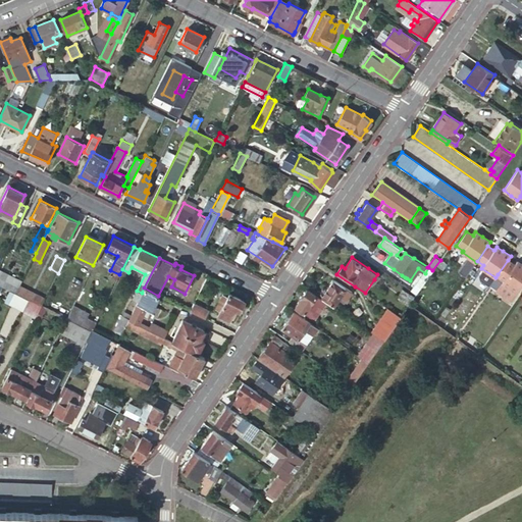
[(516,292),(521,283),(521,264),(517,261),(515,264),(508,260),(498,274),(504,279),(503,282),(516,292)]
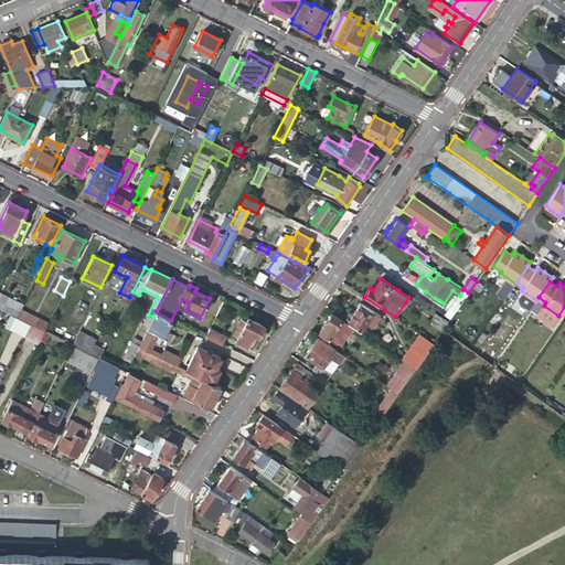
[(0,291),(0,308),(10,313),(18,317),(24,304),(0,291)]
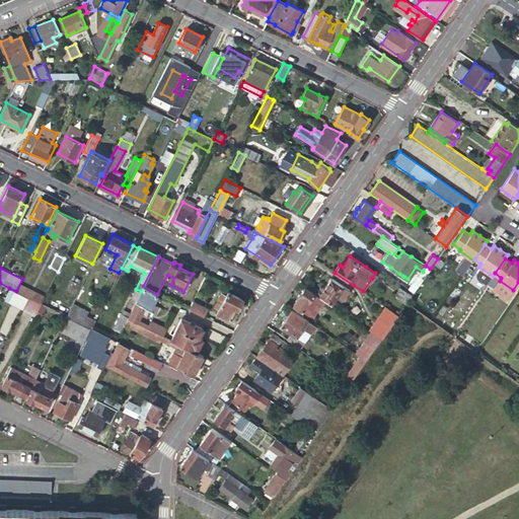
[(387,274),(395,279),(399,274),(391,268),(387,274)]
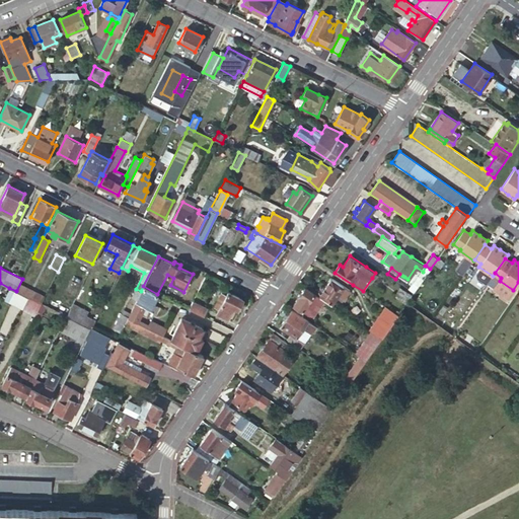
[(320,294),(319,295),(330,303),(336,296),(338,297),(340,295),(344,298),(350,290),(331,278),(325,287),(321,285),(318,290),(320,294)]
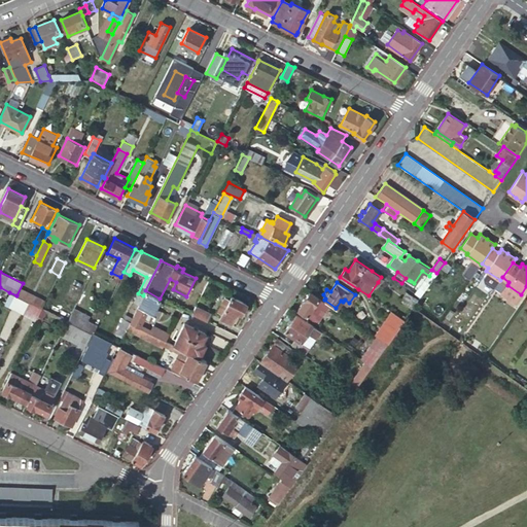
[(160,299),(145,290),(143,295),(131,322),(130,322),(139,327),(144,317),(149,319),(160,299)]
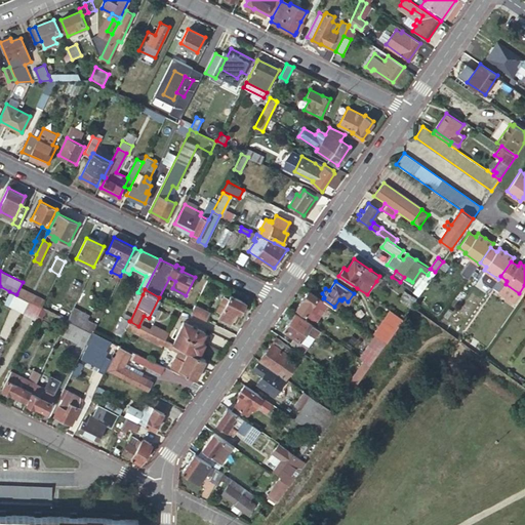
[(304,298),(296,309),(312,319),(316,320),(328,304),(309,290),(303,298),(304,298)]
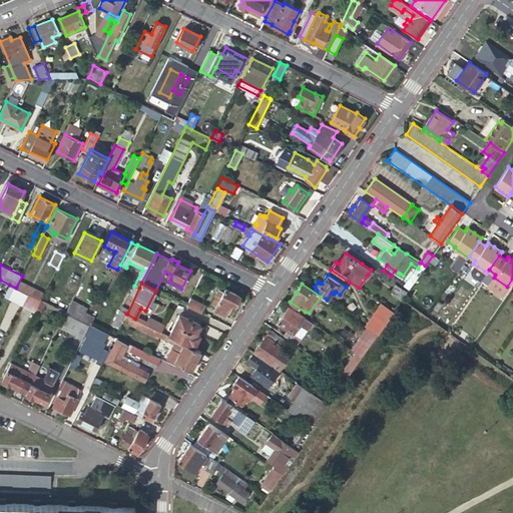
[(402,299),(407,292),(395,284),(390,292),(402,300),(402,299)]
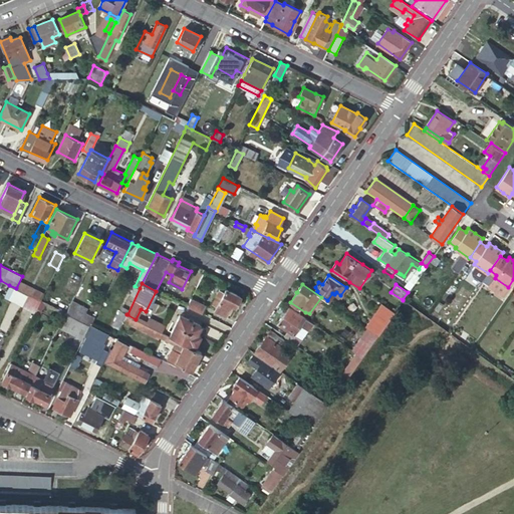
[(16,288),(9,285),(3,296),(22,306),(28,295),(16,288)]
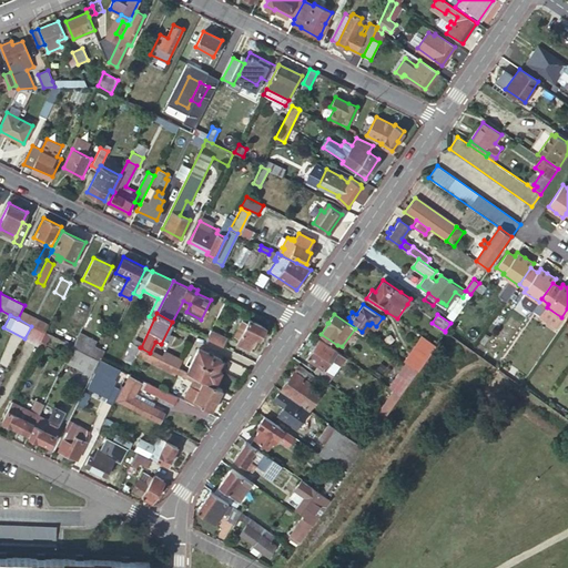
[(247,322),(243,320),(232,341),(250,350),(256,336),(261,338),(265,327),(250,318),(247,322)]
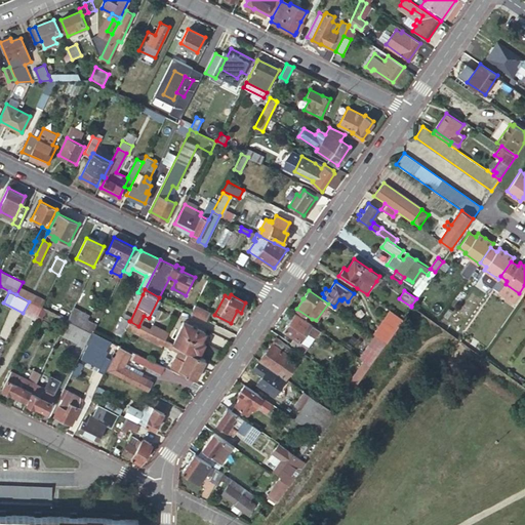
[(35,318),(40,307),(29,301),(23,313),(35,318)]
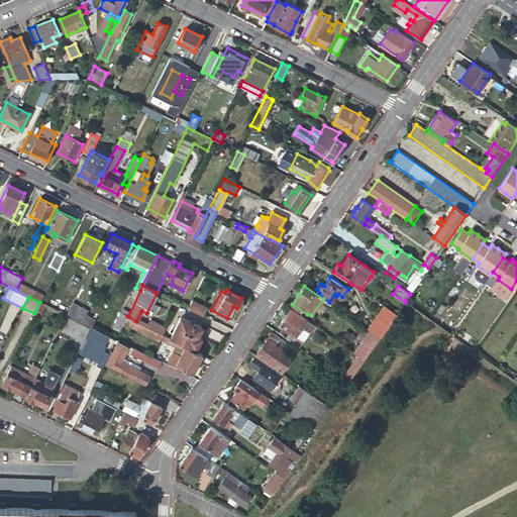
[(206,307),(192,300),(188,308),(203,315),(206,307)]
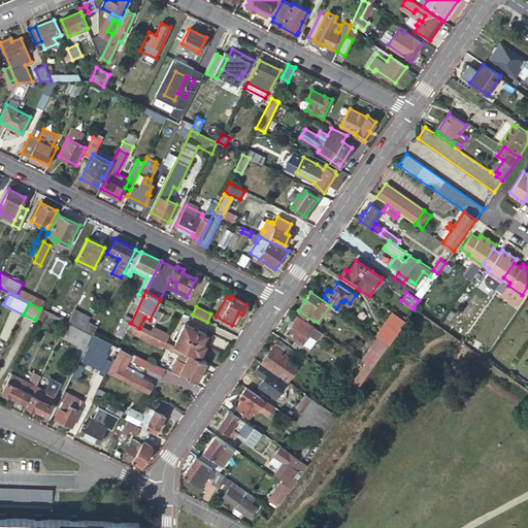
[(73,308),(67,322),(93,334),(97,326),(84,320),(87,315),(73,308)]
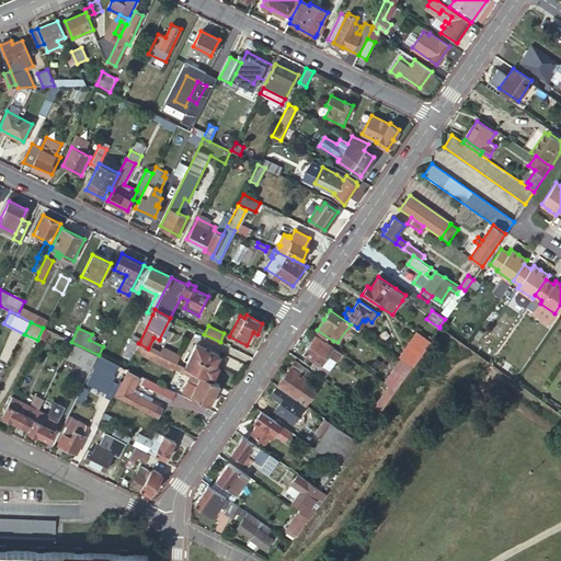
[(49,331),(44,329),(38,339),(44,342),(49,331)]
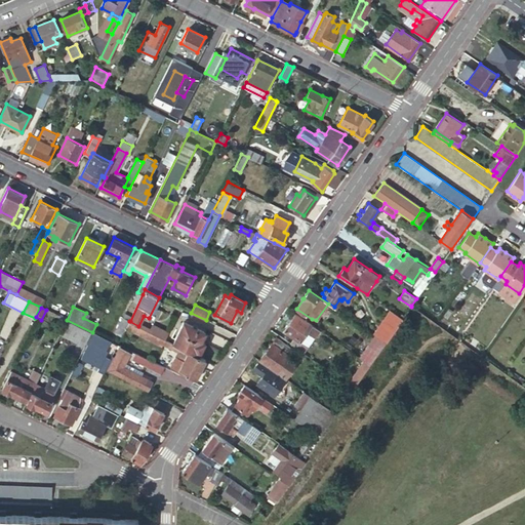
[(395,330),(402,318),(391,311),(382,322),(395,330)]
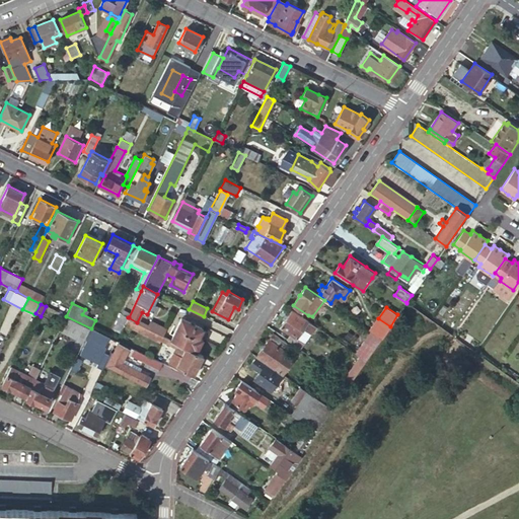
[(291,334),(287,340),(299,349),(304,342),(296,337),(308,320),(292,309),(281,326),(291,334)]
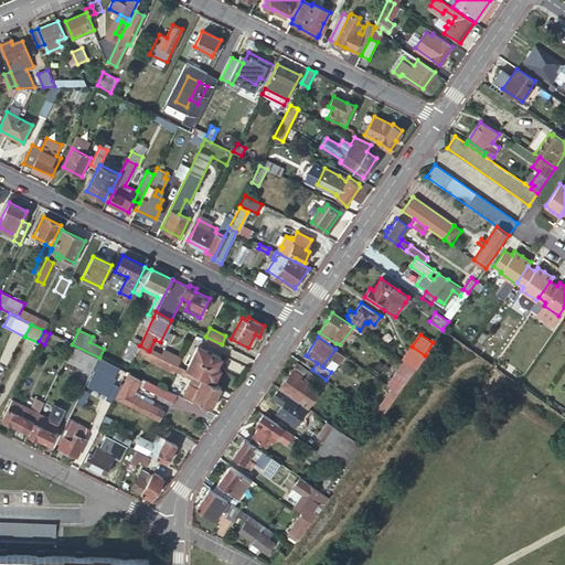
[(124,358),(131,362),(136,353),(139,345),(140,345),(132,341),(124,358)]
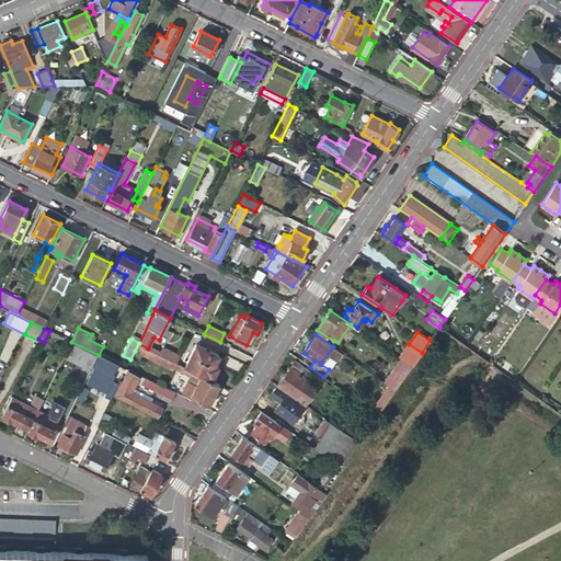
[(99,355),(71,342),(64,356),(91,369),(99,355)]
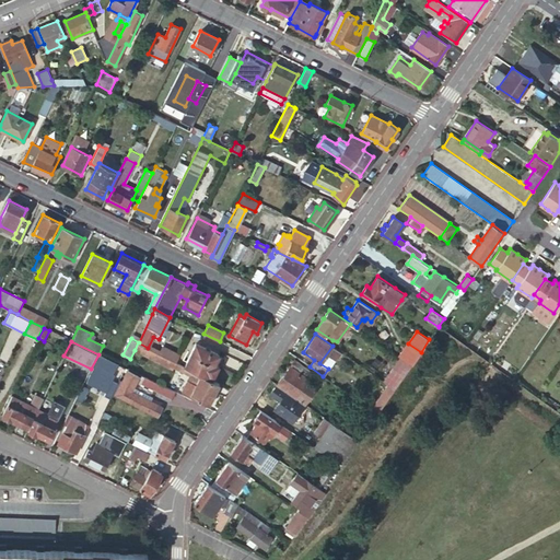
[(158,352),(148,348),(138,342),(135,350),(173,369),(174,368),(194,376),(195,374),(199,377),(200,374),(184,366),(176,362),(158,352)]
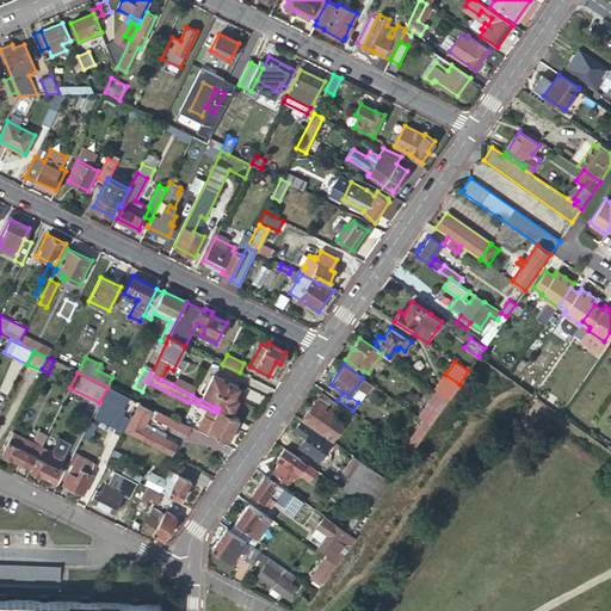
[(233,409),(239,399),(234,396),(239,387),(214,375),(201,400),(218,408),(220,405),(233,409)]
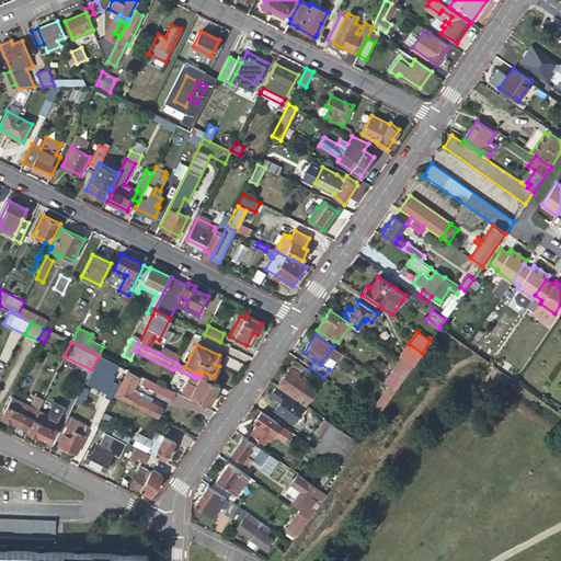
[(422,353),(409,344),(403,353),(415,362),(422,353)]
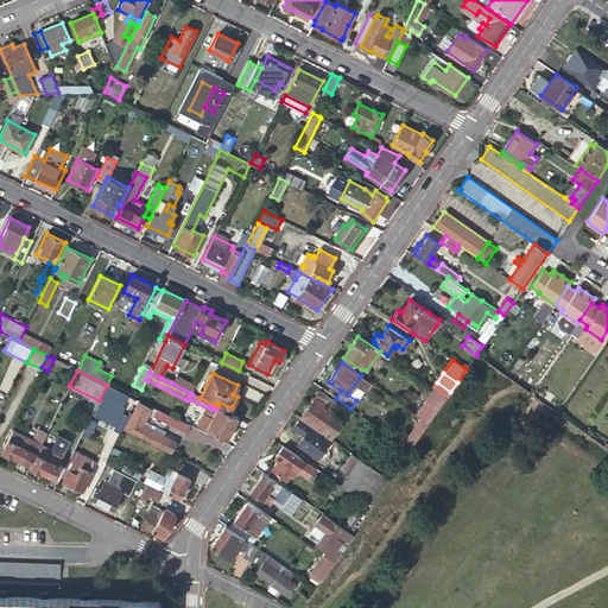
[(191,393),(195,386),(175,375),(171,382),(191,393)]
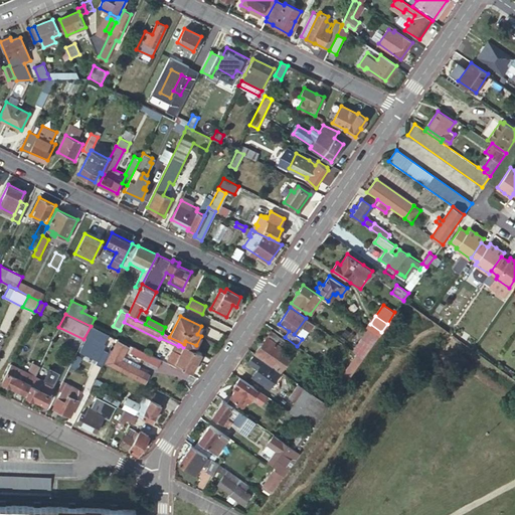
[(294,334),(302,339),(313,323),(306,318),(294,334)]
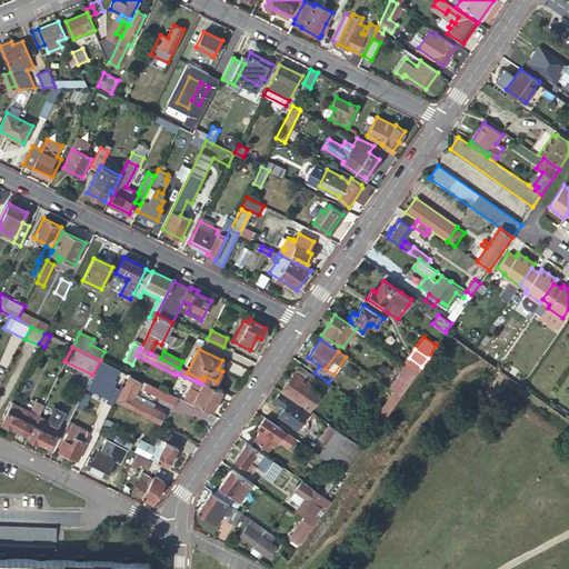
[(396,391),(401,396),(419,370),(409,363),(390,388),(396,391)]
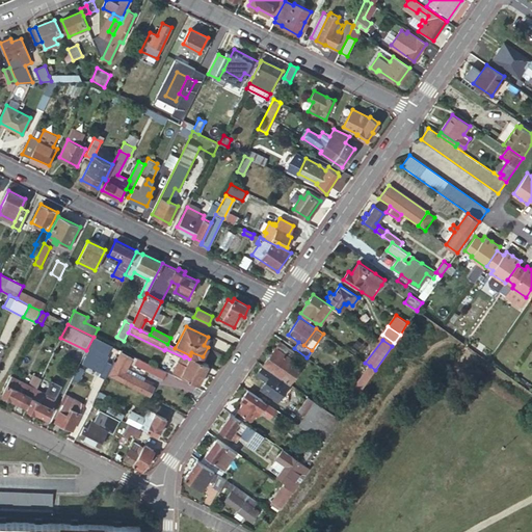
[(263,366),(290,383),(299,369),(291,363),(297,353),(280,341),(263,366)]
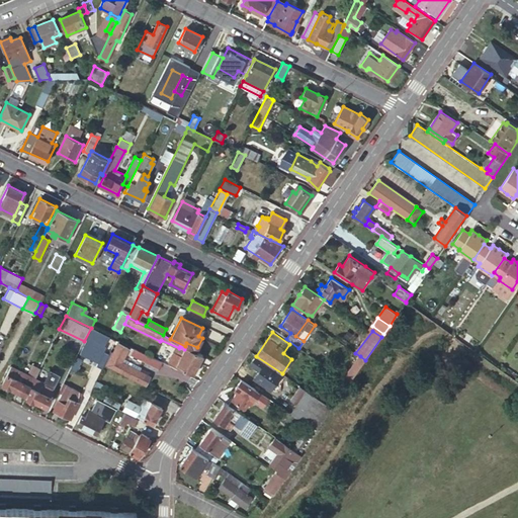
[(106,346),(88,337),(81,352),(99,361),(105,349),(106,346)]
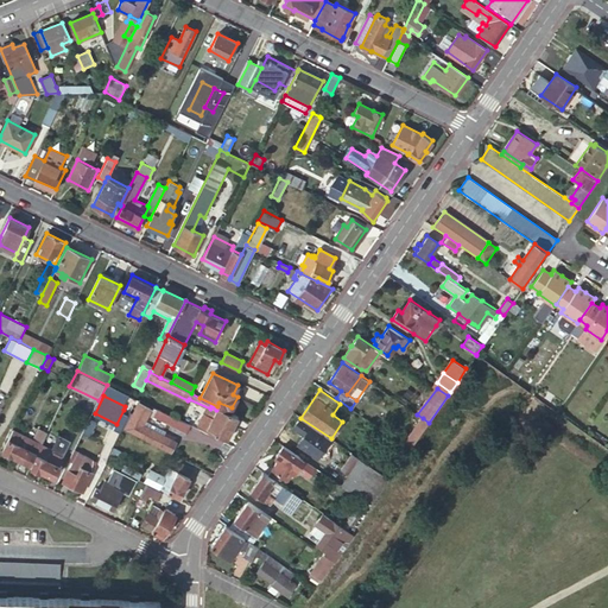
[(152,424),(145,419),(151,409),(139,403),(126,429),(171,451),(176,441),(151,428),(152,424)]
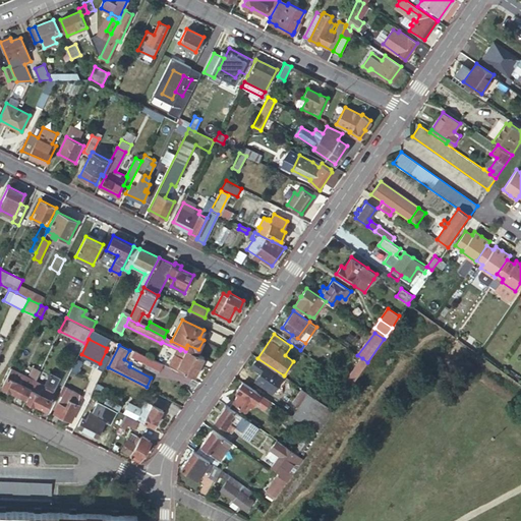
[(186,348),(197,353),(198,349),(187,345),(186,348)]
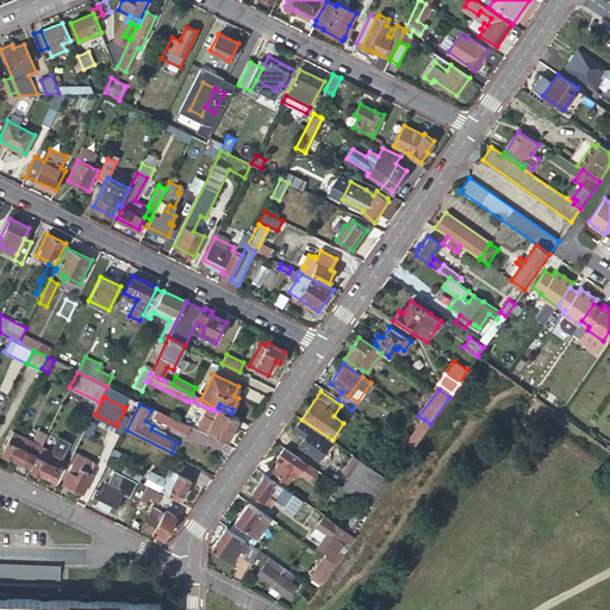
[(218,408),(217,411),(213,418),(205,415),(199,427),(228,441),(238,418),(231,414),(218,408)]
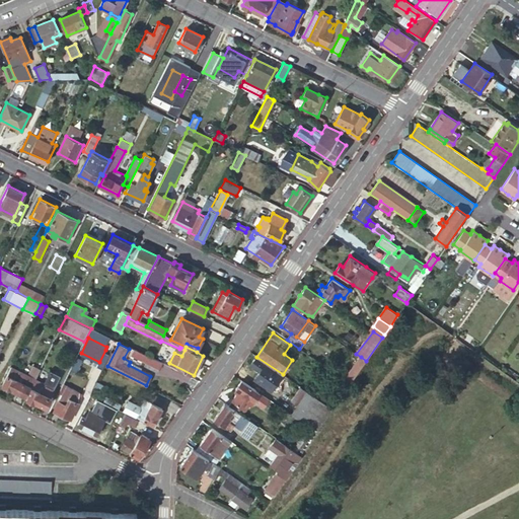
[(99,362),(104,365),(110,353),(105,350),(99,362)]
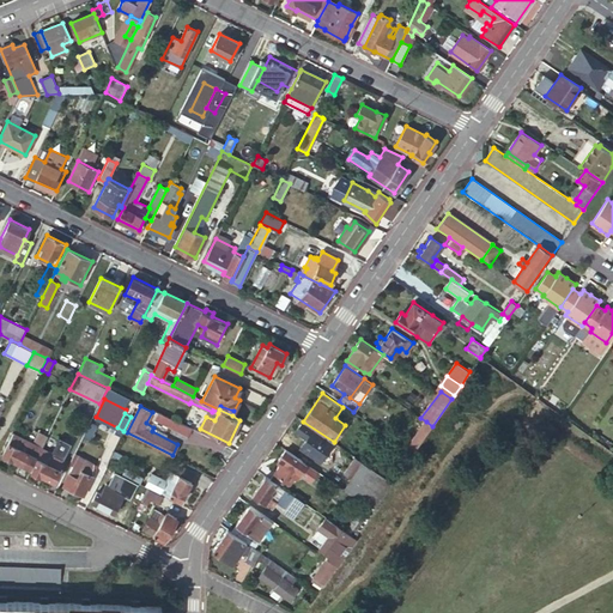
[(193,430),(159,413),(157,419),(170,425),(169,428),(189,437),(193,430)]
